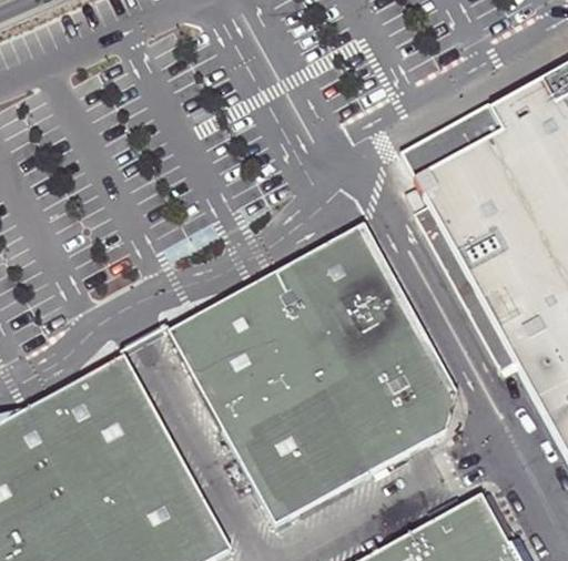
[(567,63),(490,106),(488,102),(401,151),(415,177),(429,204),(467,274),(517,365),(567,456),(567,63)]
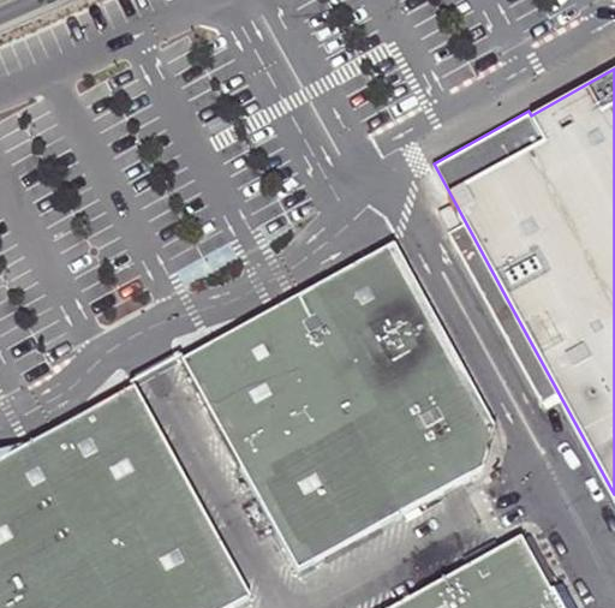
[(449,230),(506,333),(544,403),(560,395),(506,297),(465,221),(449,230)]
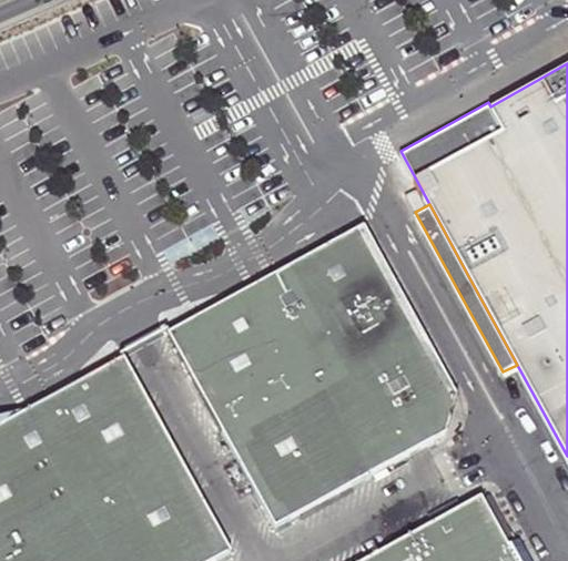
[(363,222),(166,328),(274,524),(447,430),(458,391),(363,222)]
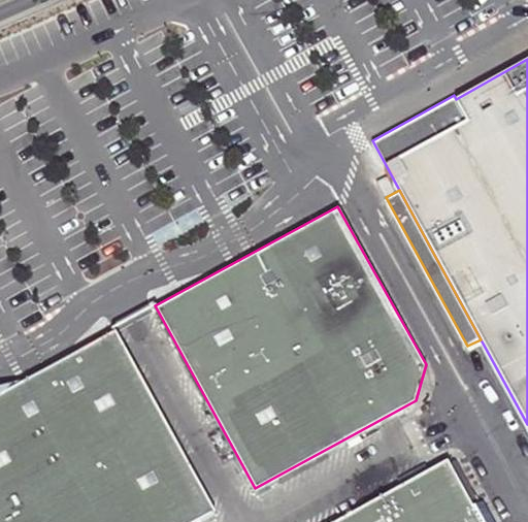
[(114,328),(0,391),(0,521),(191,521),(215,510),(114,328)]
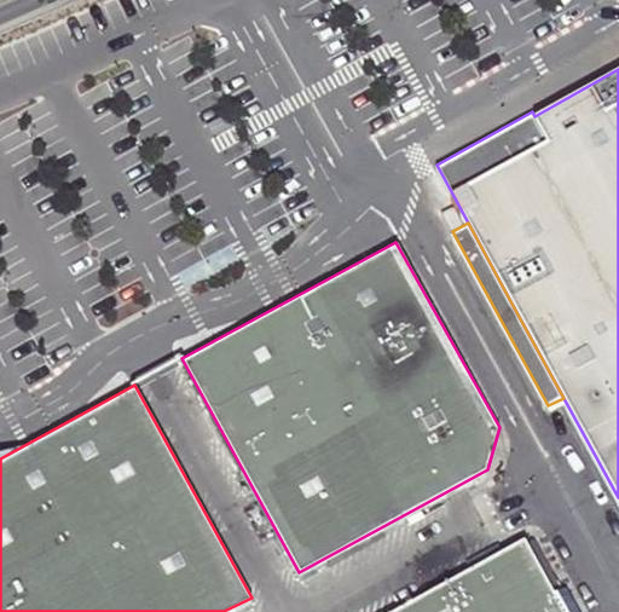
[(565,611),(524,537),(387,611),(565,611)]
